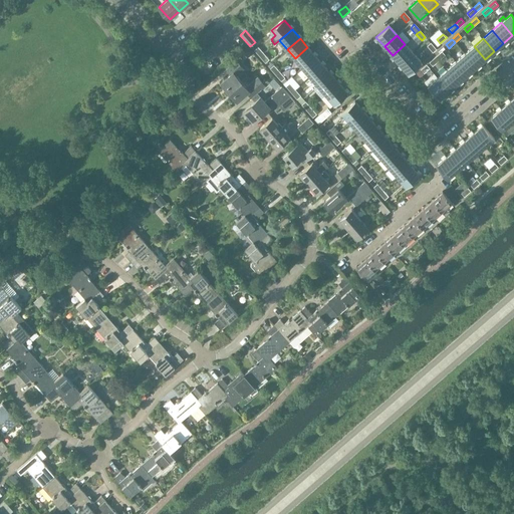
[(427,46),(433,52),(436,49),(430,43),(427,46)]
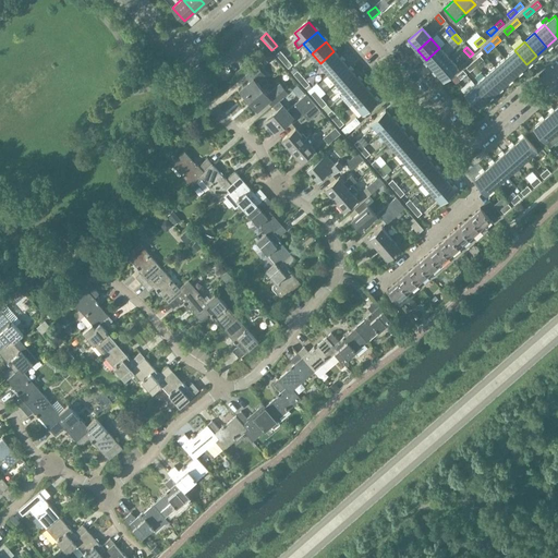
[(426,60),(435,70),(448,58),(439,48),(426,60)]
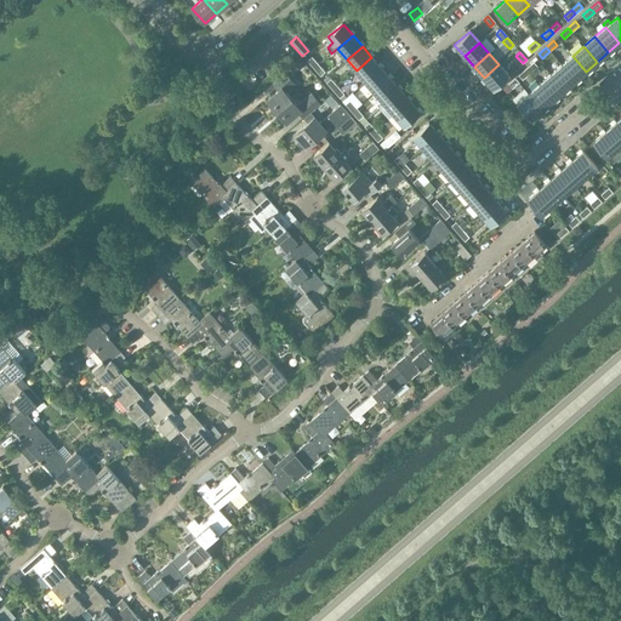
[(573,56),(562,66),(575,80),(586,72),(573,56)]
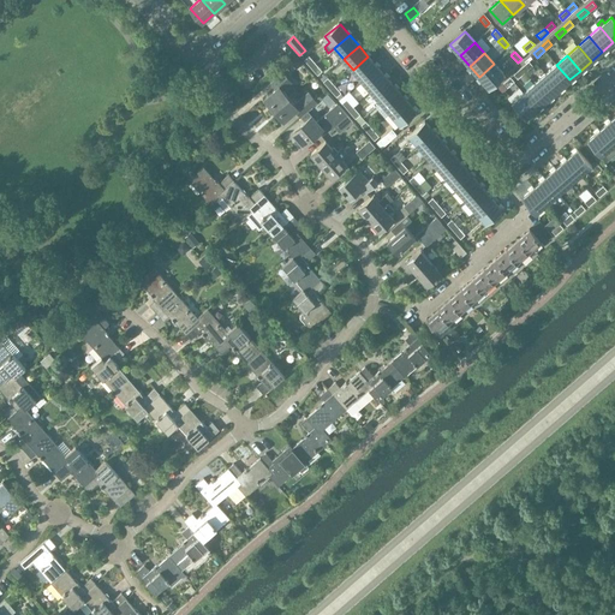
[(304,60),(310,67),(315,64),(308,57),(304,60)]
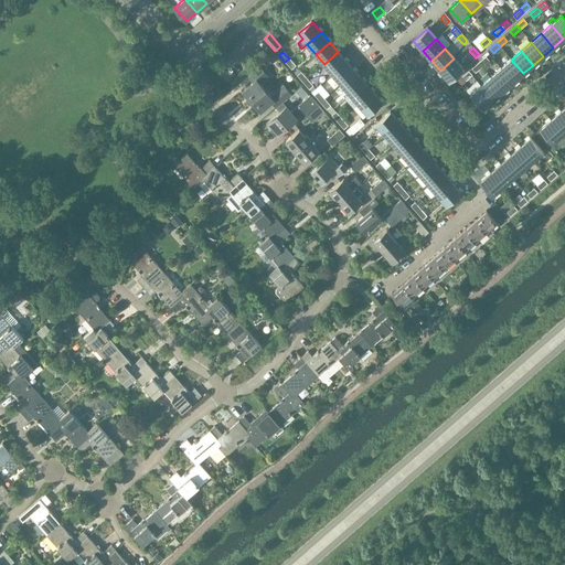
[(324,64),(333,74),(347,62),(338,52),(324,64)]
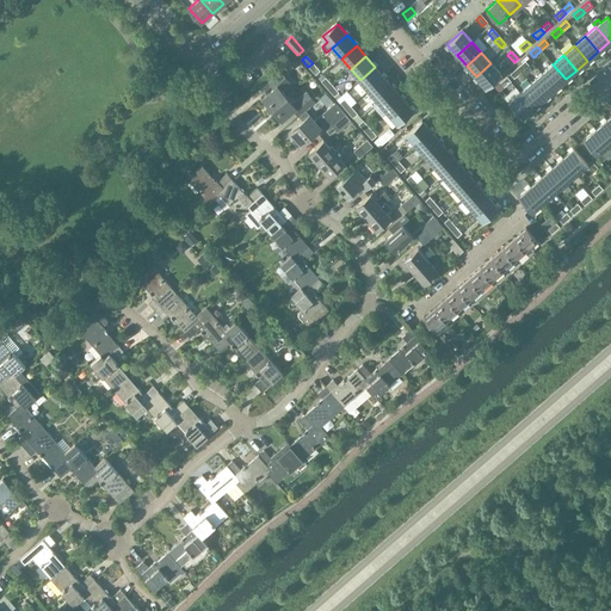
[(295,59),(289,63),(294,69),(301,63),(295,59)]
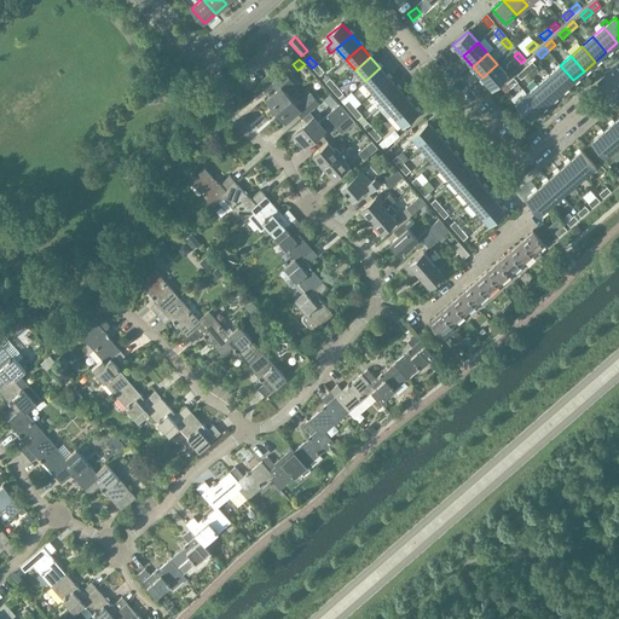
[(532,62),(525,68),(528,73),(536,67),(532,62)]
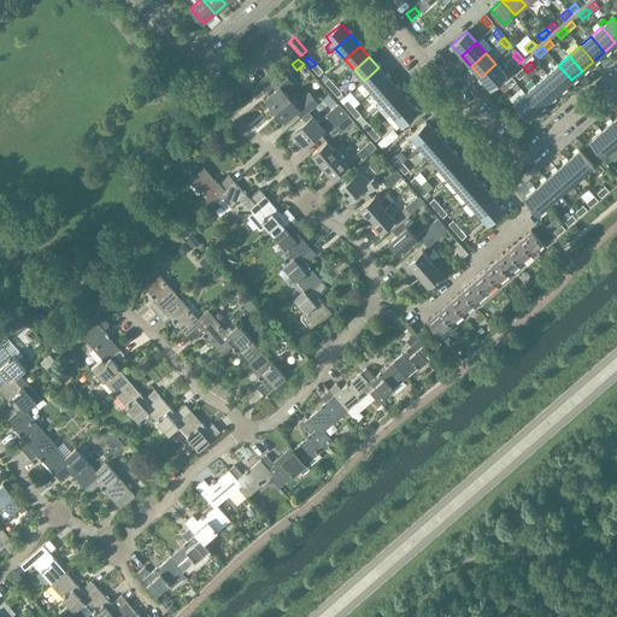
[(316,64),(311,68),(318,76),(322,71),(316,64)]
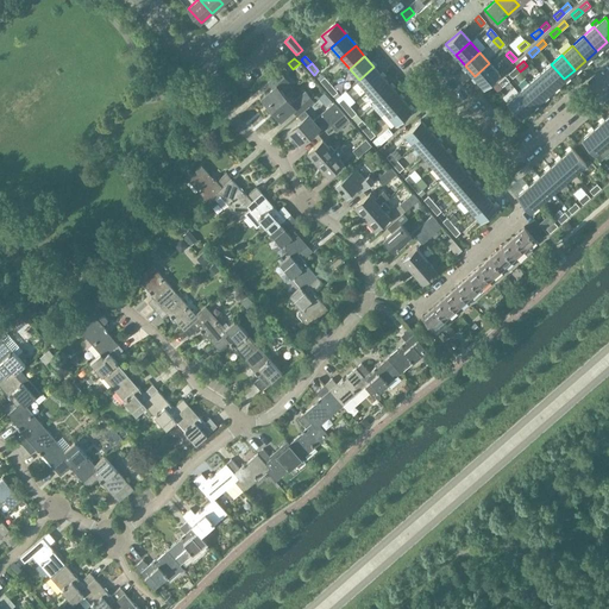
[(489,63),(475,76),(484,87),(498,75),(489,63)]
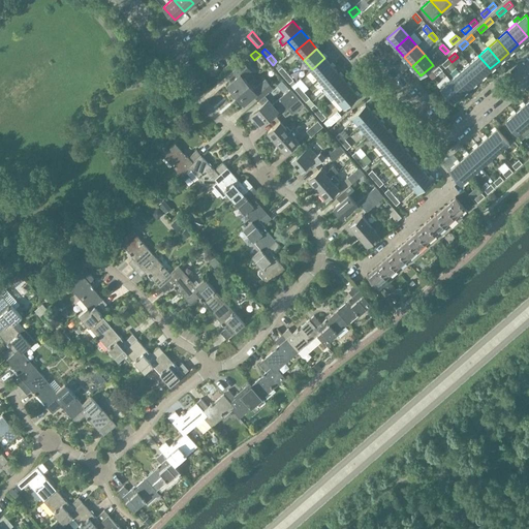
[(478,56),(469,64),(480,76),(490,68),(478,56)]
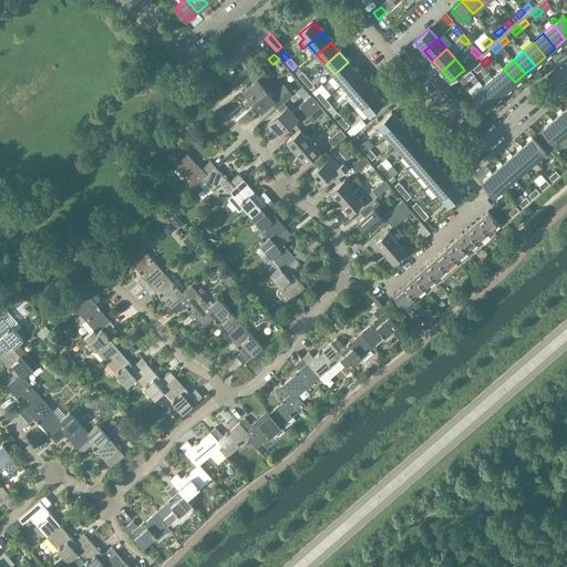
[(334,74),(342,84),(357,72),(348,62),(334,74)]
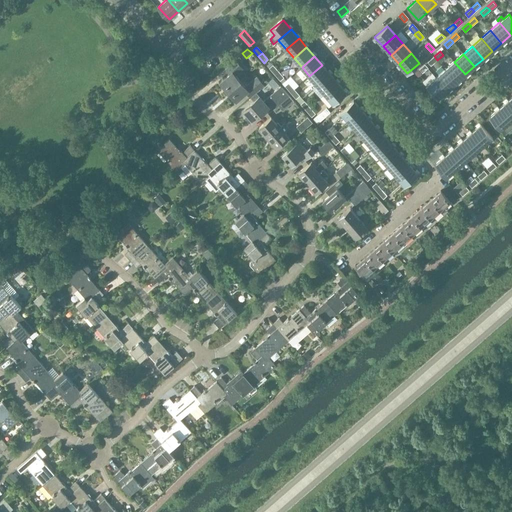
[(437,60),(434,56),(428,62),(431,65),(437,60)]
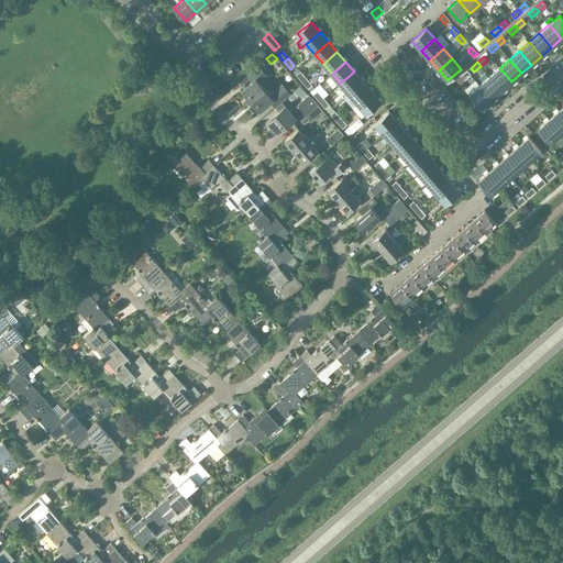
[(252,80),(241,89),(250,100),(261,90),(264,88),(258,83),(267,75),(258,65),(247,75),(252,80)]
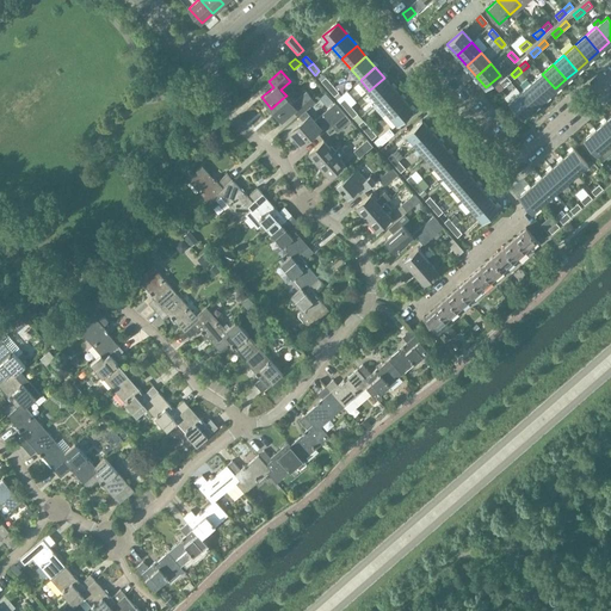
[(542,74),(531,84),(544,98),(555,88),(542,74)]
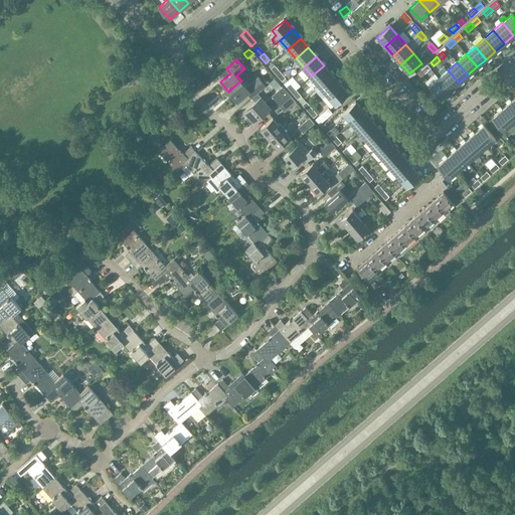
[(420,70),(423,74),(431,68),(427,64),(420,70)]
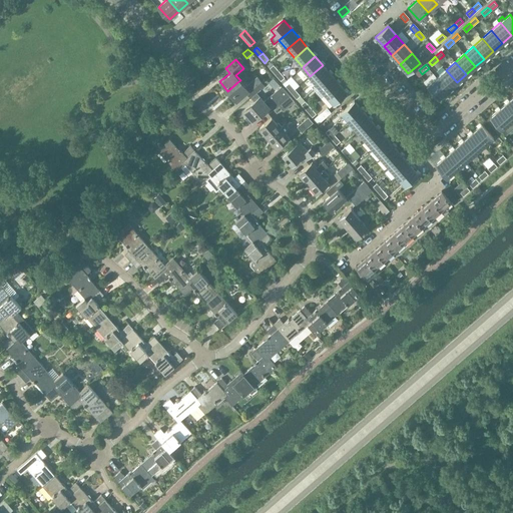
[(269,68),(275,74),(278,71),(273,65),(269,68)]
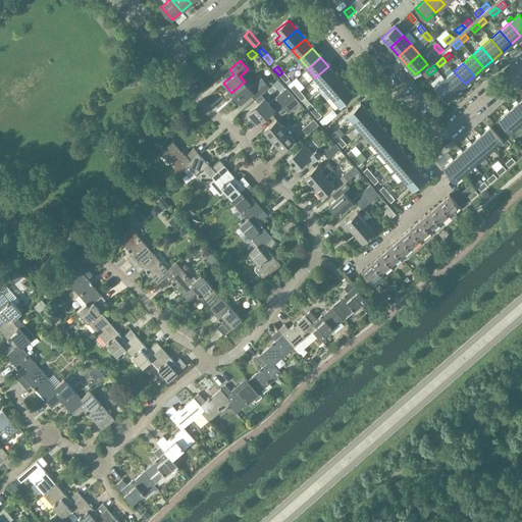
[(328,66),(315,77),(323,87),(336,75),(328,66)]
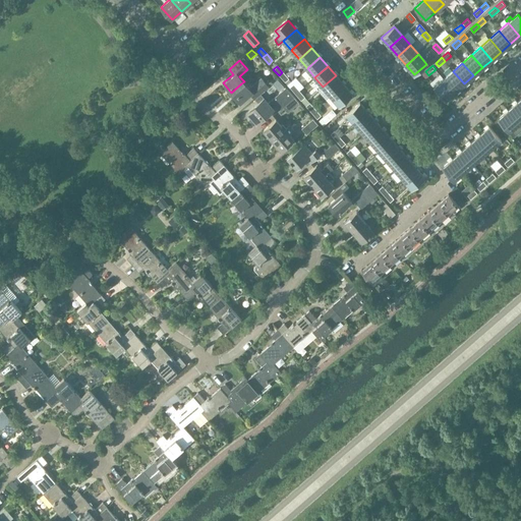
[(453,71),(444,78),(455,92),(464,83),(453,71)]
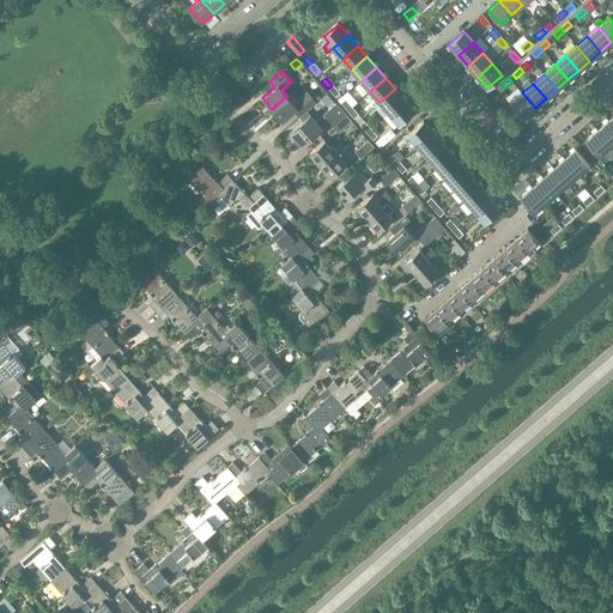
[(332,85),(328,89),(334,97),(339,92),(332,85)]
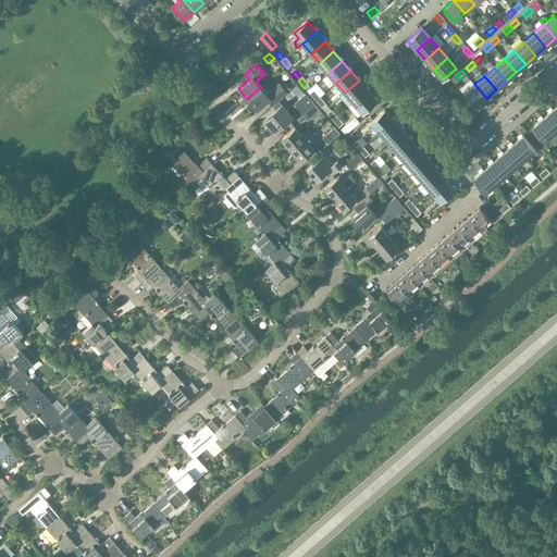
[(359,81),(345,93),(354,102),(368,90),(359,81)]
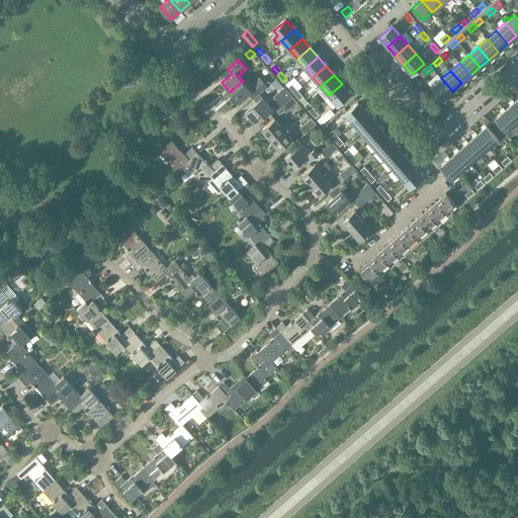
[(240,83),(230,92),(239,102),(249,93),(253,98),(267,86),(259,77),(248,87),(243,81),(240,83)]
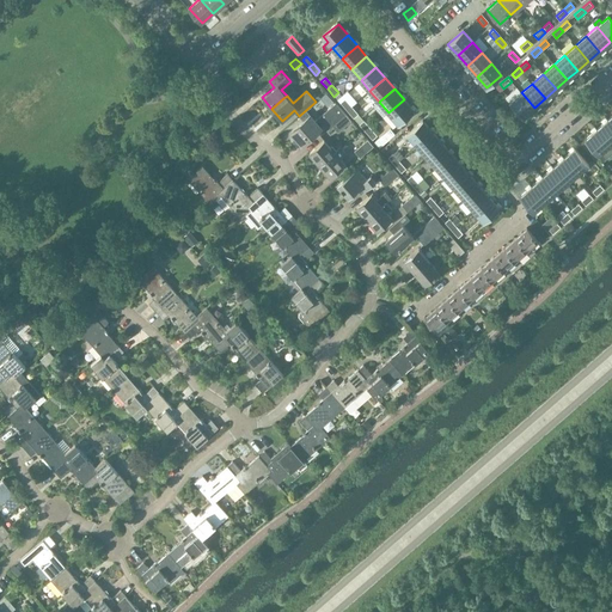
[(534,108),(521,92),(510,103),(522,117),(534,108)]
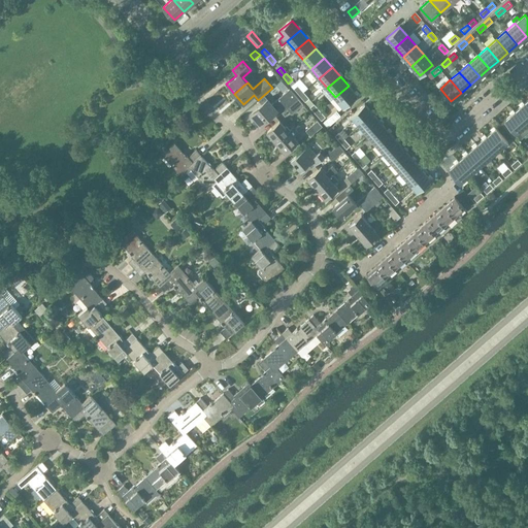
[(293,89),(299,95),(302,92),(297,86),(293,89)]
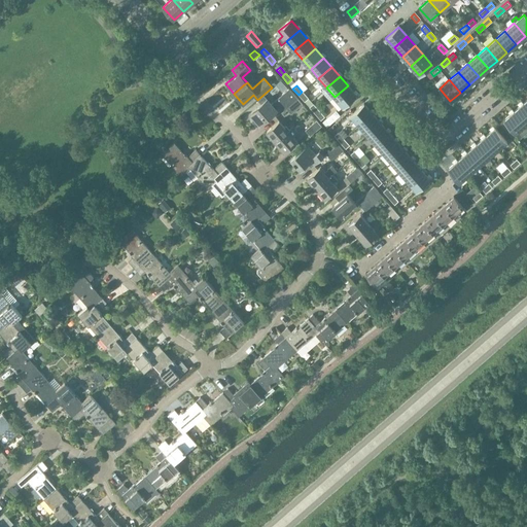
[(348,85),(335,97),(343,106),(356,95),(348,85)]
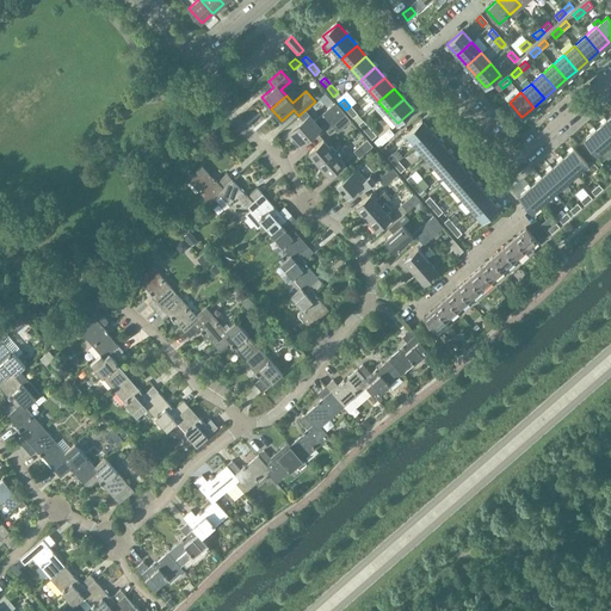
[(331,124),(344,113),(334,103),(314,121),(309,115),(290,131),(301,143),(320,127),(323,123),(327,128),(331,124)]
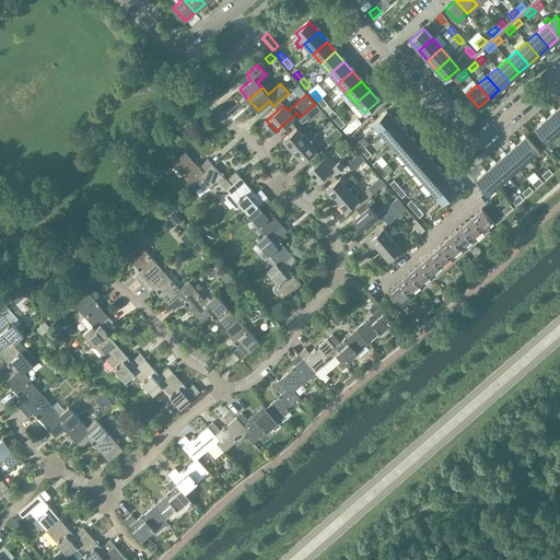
[(321,97),(317,101),(323,108),(327,105),(321,97)]
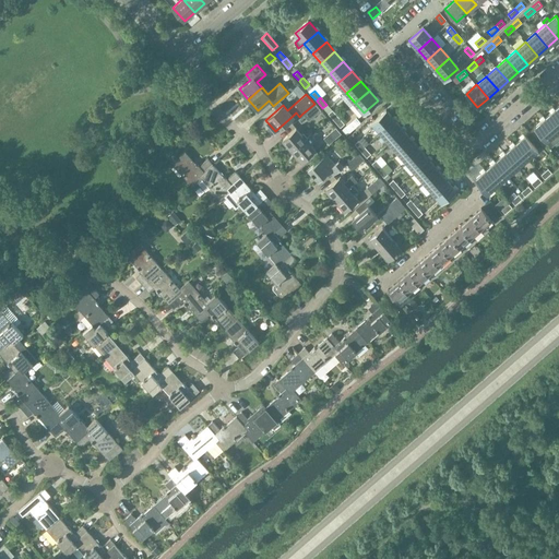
[(320,110),(314,104),(302,114),(309,120),(320,110)]
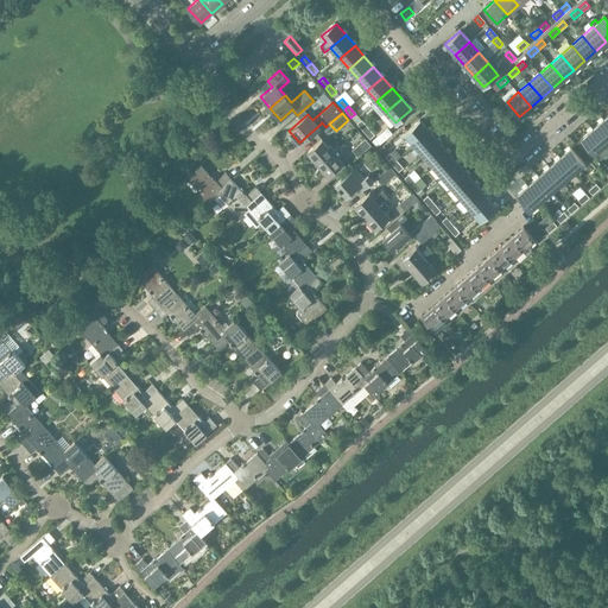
[(356,124),(363,132),(367,127),(361,120),(356,124)]
